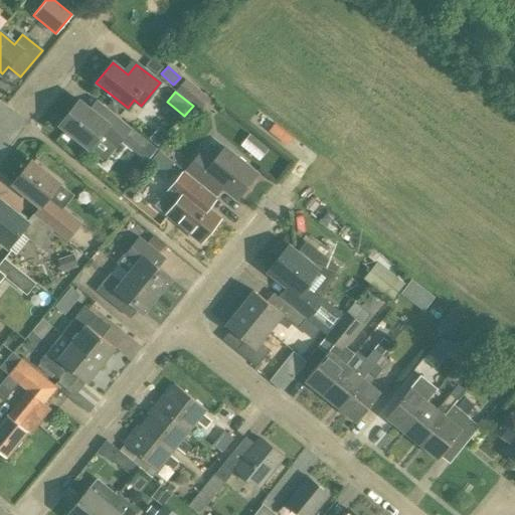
[(149,161),(157,150),(147,142),(148,141),(97,100),(90,109),(79,101),(59,125),(89,148),(98,137),(115,150),(122,141),(138,153),(139,152),(149,161)]
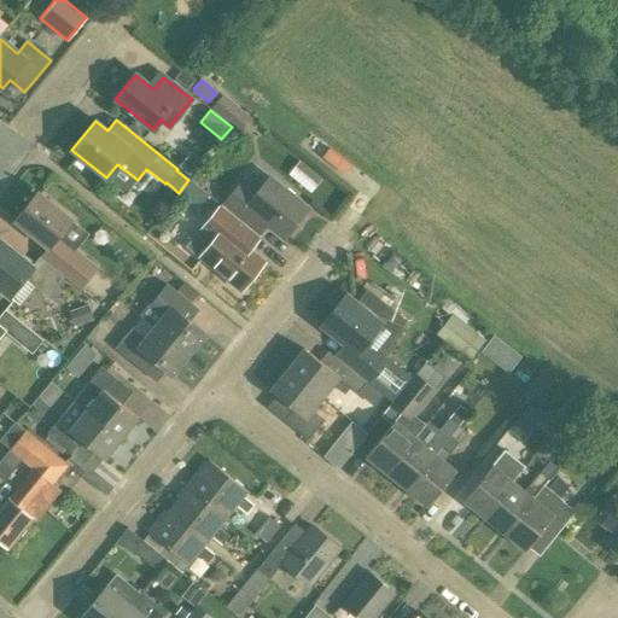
[(221,205),(258,237),(268,226),(284,238),(308,208),(270,178),(261,190),(244,176),(221,205)]
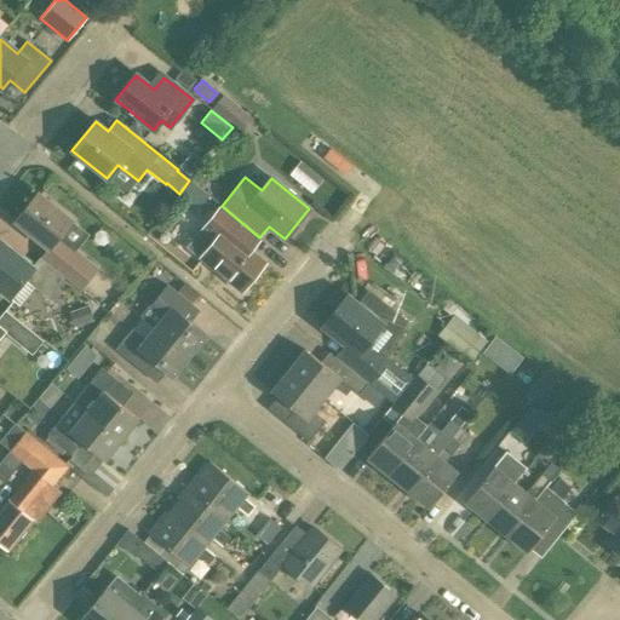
[(41,258),(64,277),(81,291),(99,269),(59,236),(70,220),(38,194),(16,222),(49,248),(41,258)]
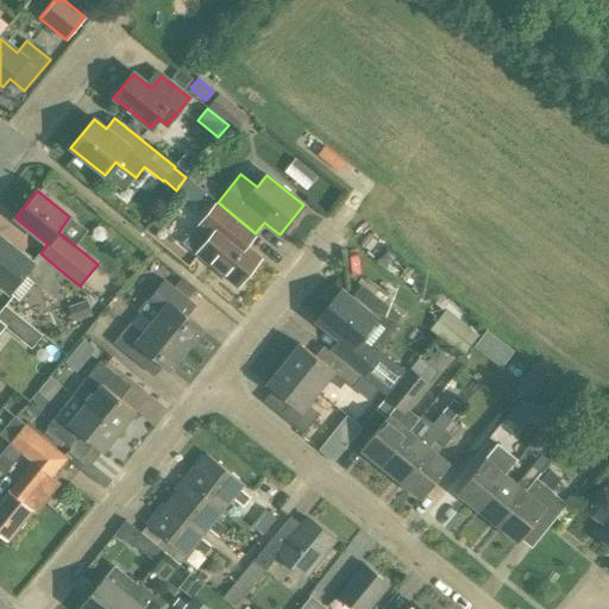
[(255,233),(218,202),(196,228),(208,238),(196,252),(238,286),(261,258),(246,248),(257,234),(255,233)]
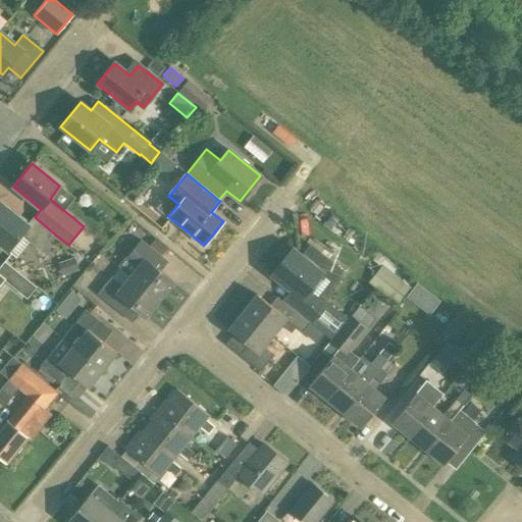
[(54,233),(35,217),(28,225),(0,203),(0,244),(7,251),(19,236),(40,252),(54,233)]
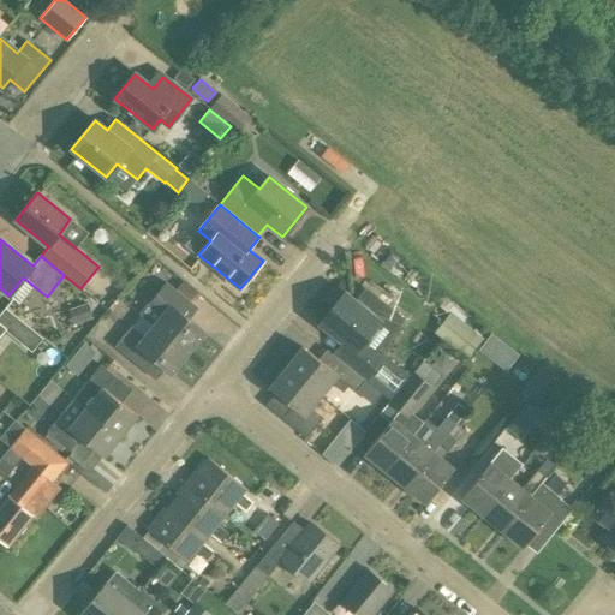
[(153,326),(187,353),(204,333),(189,320),(198,308),(190,302),(197,292),(183,280),(175,290),(166,281),(148,304),(161,315),(153,326)]
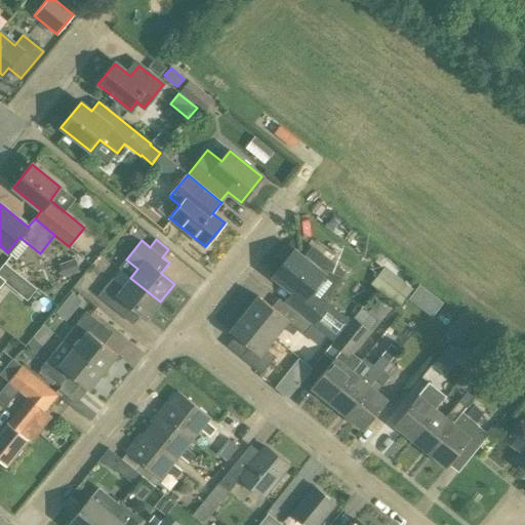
[(303,257),(294,250),(274,277),(292,292),(284,303),(311,324),(312,324),(333,341),(348,323),(328,307),(329,305),(328,304),(345,272),(312,245),(303,257)]
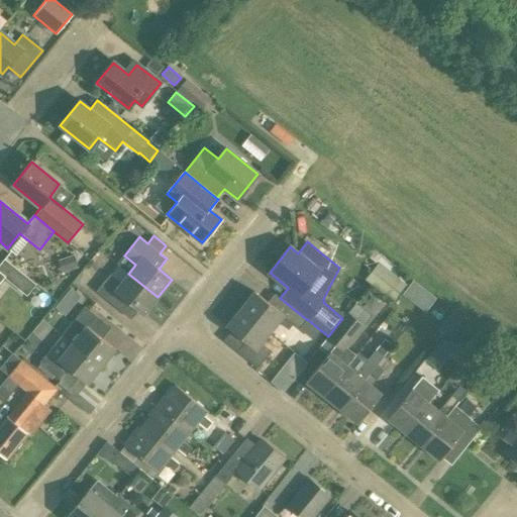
[(63,273),(78,268),(74,254),(58,261),(63,273)]
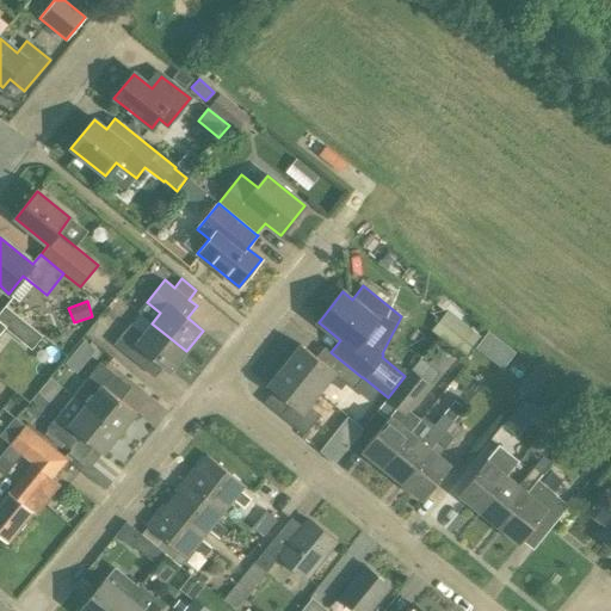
[(0,323),(31,350),(42,337),(5,307),(0,313),(0,323)]
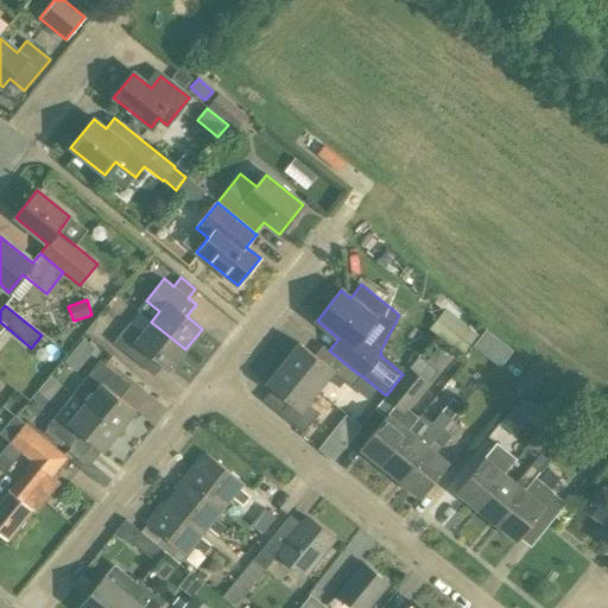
[(143,367),(152,355),(169,369),(185,349),(151,322),(143,333),(130,322),(113,342),(143,367)]
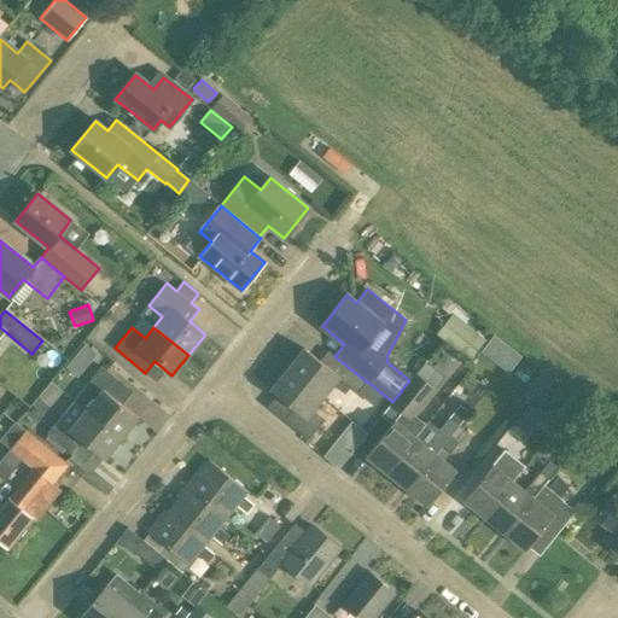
[(508,345),(494,336),(481,353),(495,363),(508,345)]
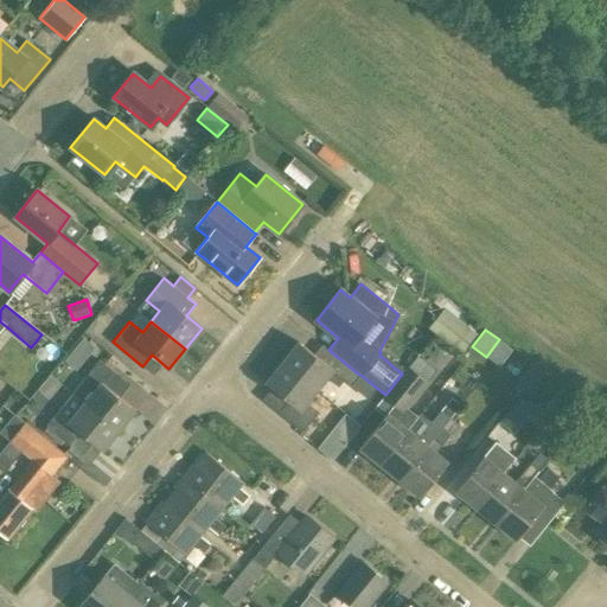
[(359,375),(328,350),(323,345),(314,355),(299,343),(282,362),(317,390),(326,377),(338,387),(344,381),(351,387),(359,375)]
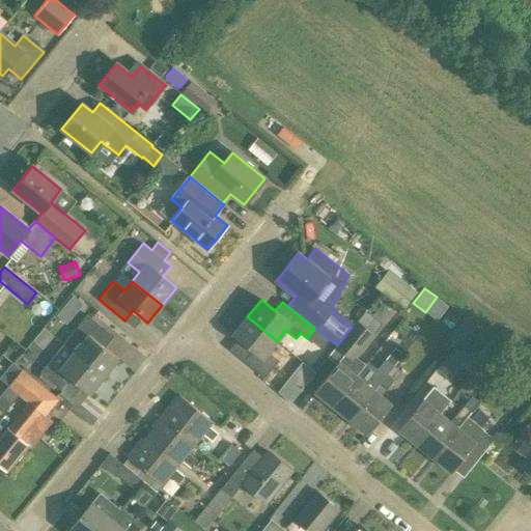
[(63,343),(104,376),(118,359),(104,347),(113,337),(86,315),(63,343)]
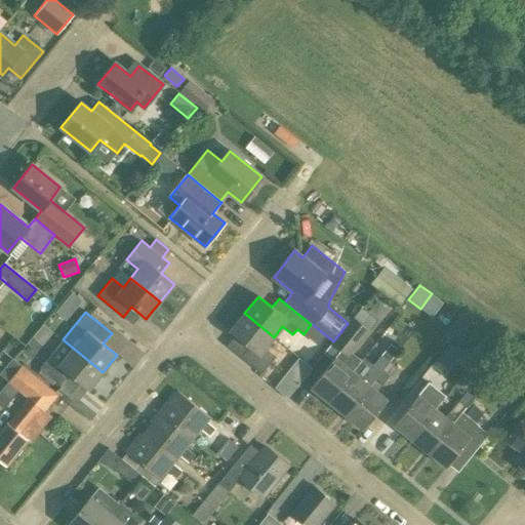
[(265,349),(274,337),(244,313),(230,330),(249,347),(241,357),(260,373),(275,356),(265,349)]
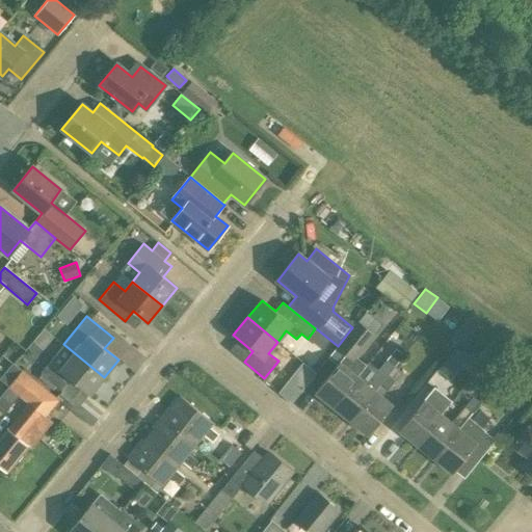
[(452,340),(467,345),(476,323),(461,317),(452,340)]
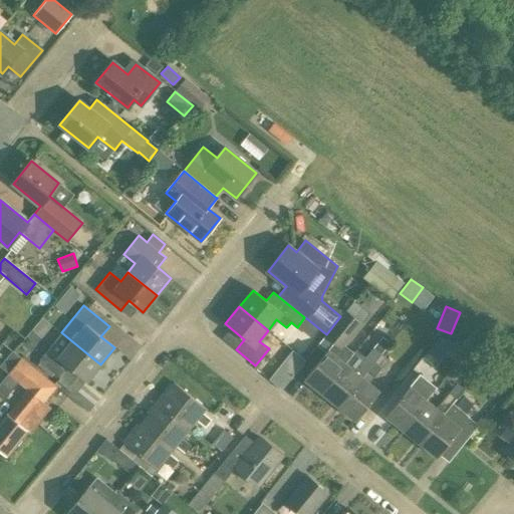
[(321,394),(344,363),(336,357),(341,350),(342,351),(362,325),(345,310),(340,316),(326,334),(324,336),(333,343),(304,379),(321,394)]
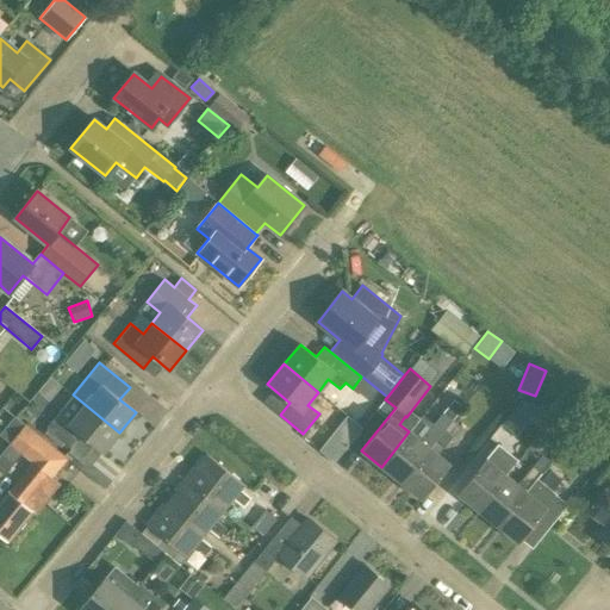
[(47,375),(37,393),(56,403),(64,386),(47,375)]
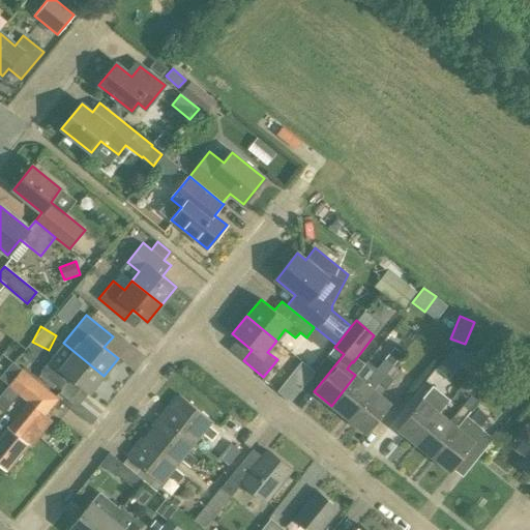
[(89,393),(104,376),(63,343),(40,373),(66,393),(76,382),(89,393)]
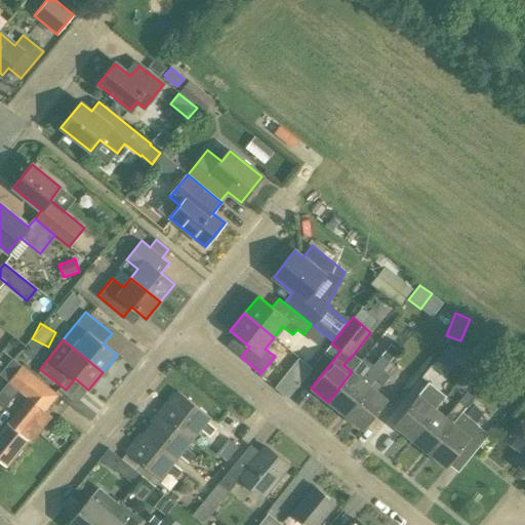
[(449,345),(433,365),(445,374),(465,350),(449,345)]
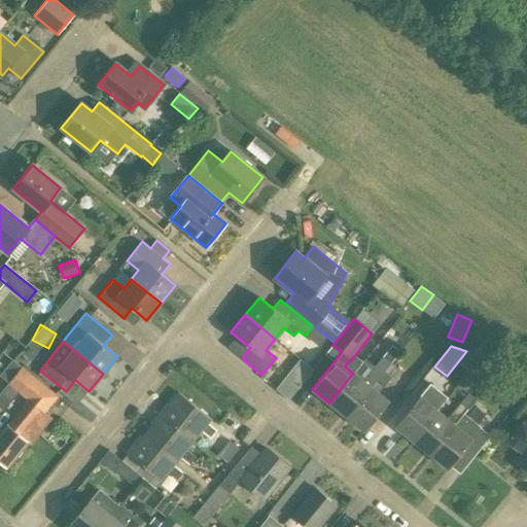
[(347,417),(390,362),(383,356),(363,381),(353,373),(329,403),(347,417)]
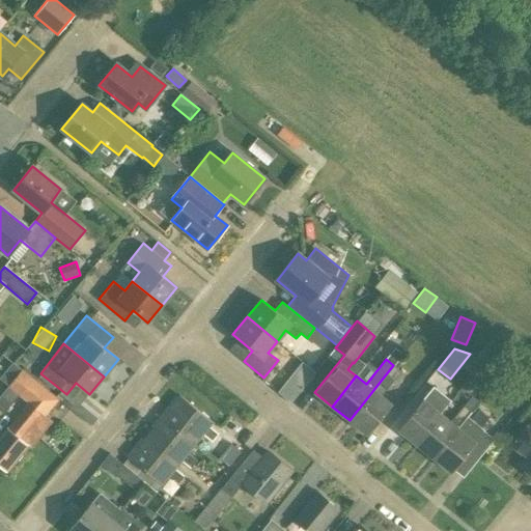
[(393,365),(350,420),(367,435),(391,403),(382,396),(394,380),(398,383),(404,375),(393,367),(394,366),(393,365)]
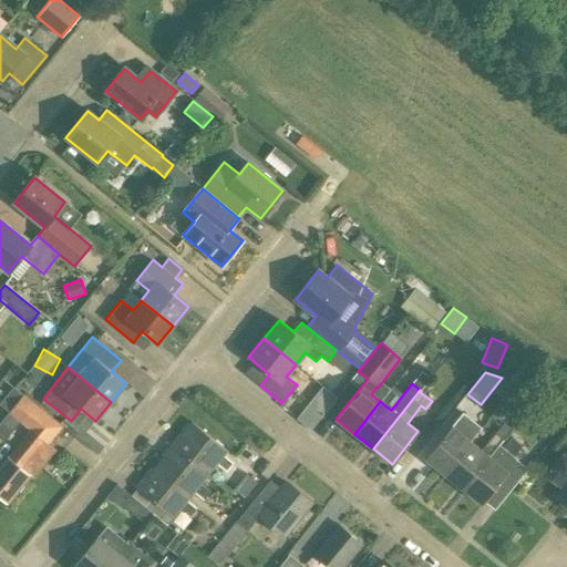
[(8,413),(20,423),(35,404),(23,394),(8,413)]
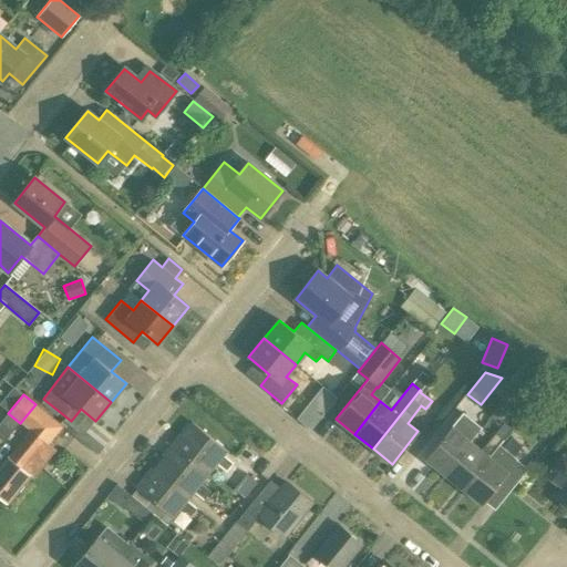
[(310,403),(297,419),(311,430),(323,414),(310,403)]
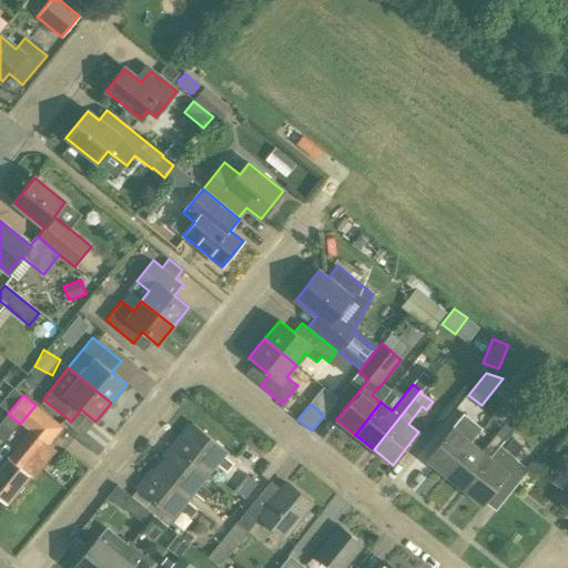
[(36,405),(20,424),(29,430),(0,466),(0,497),(8,504),(30,476),(28,475),(32,469),(28,466),(37,454),(40,456),(63,427),(36,405)]
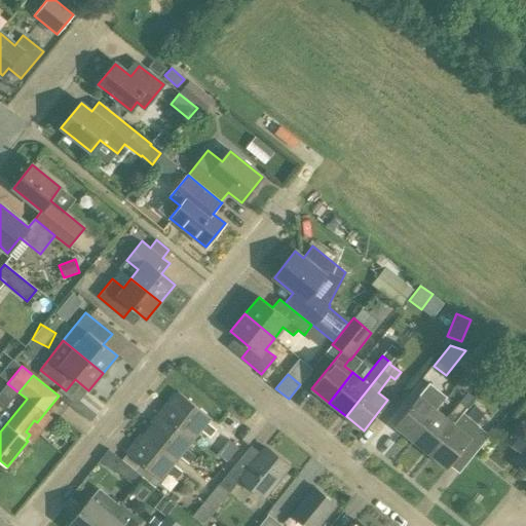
[(418,397),(393,426),(397,428),(411,441),(436,410),(425,403),(437,388),(429,382),(418,397)]
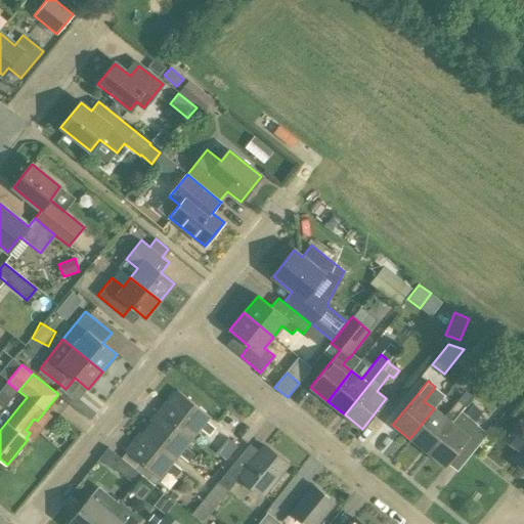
[(159,413),(191,440),(201,429),(220,446),(220,447),(228,454),(236,444),(207,422),(210,418),(178,390),(159,413)]
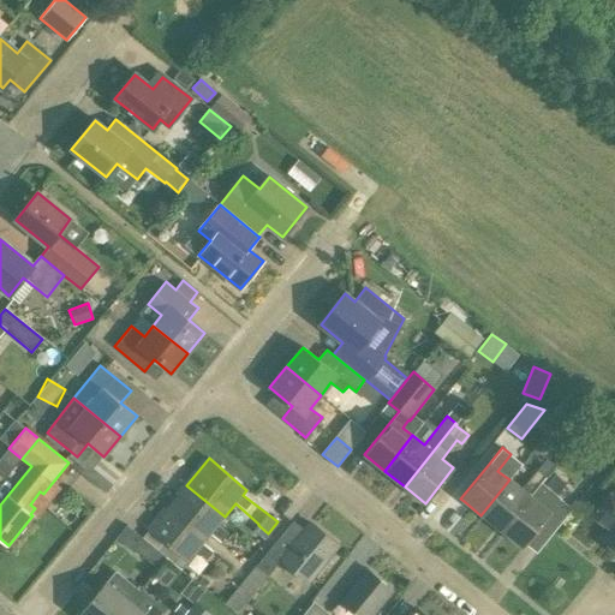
[(509,479),(481,515),(501,531),(530,496),(538,484),(544,477),(538,472),(536,471),(521,489),(509,479)]
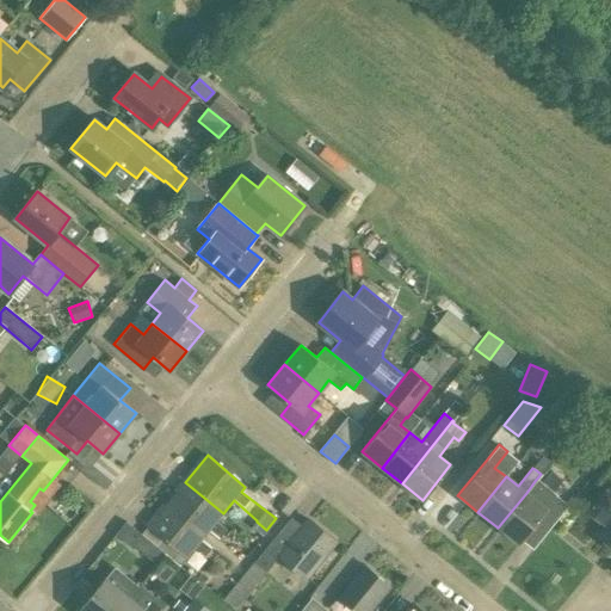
[(526,493),(498,528),(499,529),(504,532),(518,544),(520,542),(531,529),(542,538),(549,529),(567,507),(535,481),(526,493)]
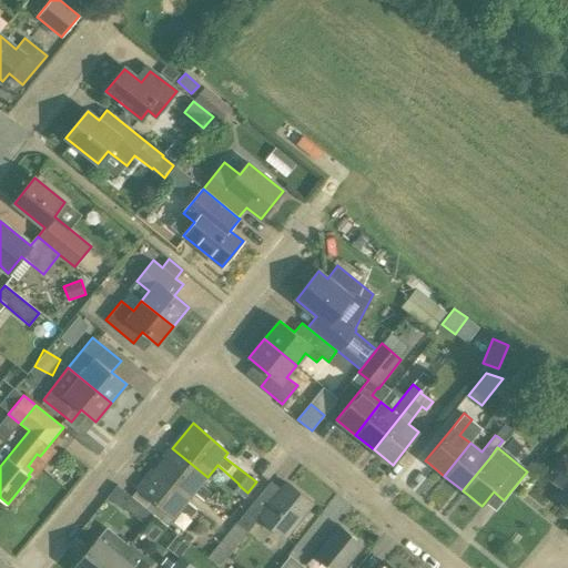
[(201,485),(208,477),(172,448),(152,472),(186,501),(193,494),(203,501),(211,493),(201,485)]
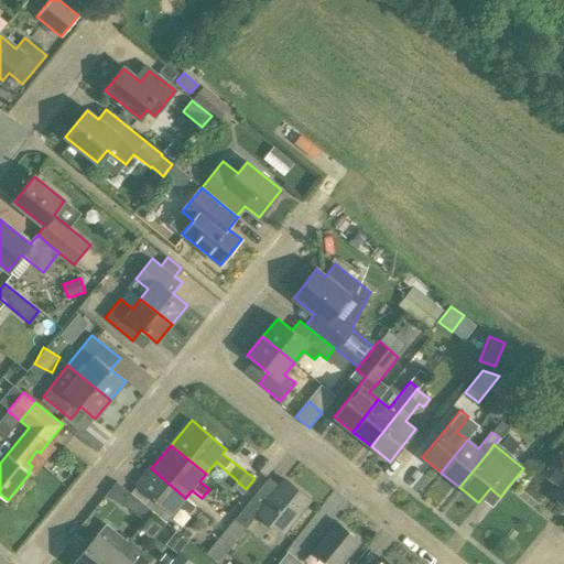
[(563,447),(544,473),(560,485),(552,495),(563,503),(563,447)]
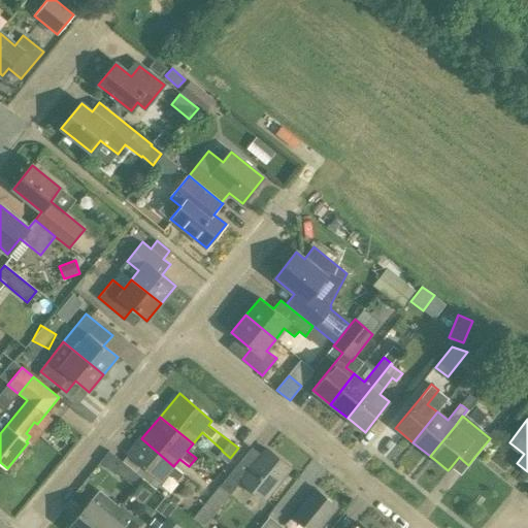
[(173,466),(141,438),(128,455),(141,465),(135,472),(141,479),(155,489),(161,482),(160,482),(167,473),(176,481),(183,473),(173,466)]
